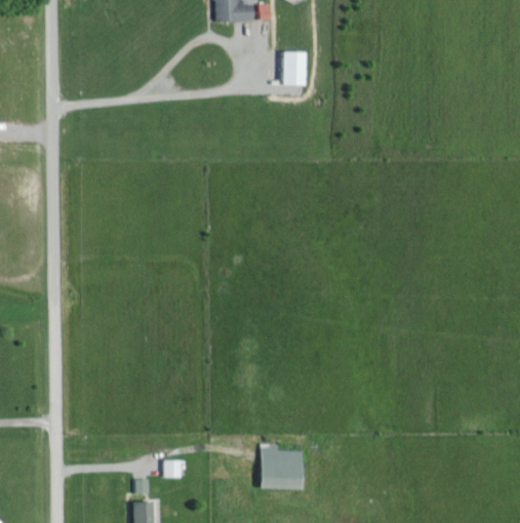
[(211,0),(212,1),(216,1),(216,23),(253,22),(253,4),(244,4),(243,0),(211,0)]
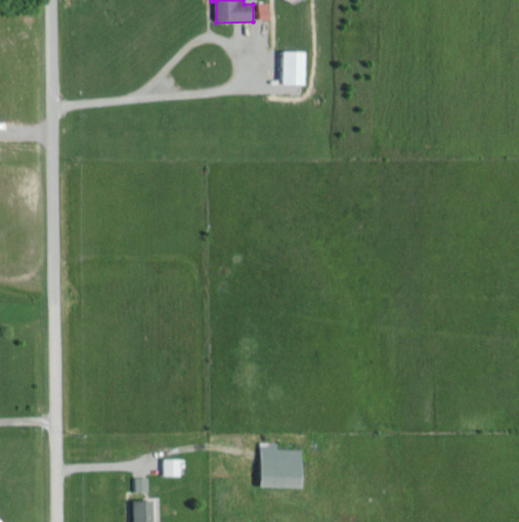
[(271,20),(270,4),(259,4),(260,20),(271,20)]
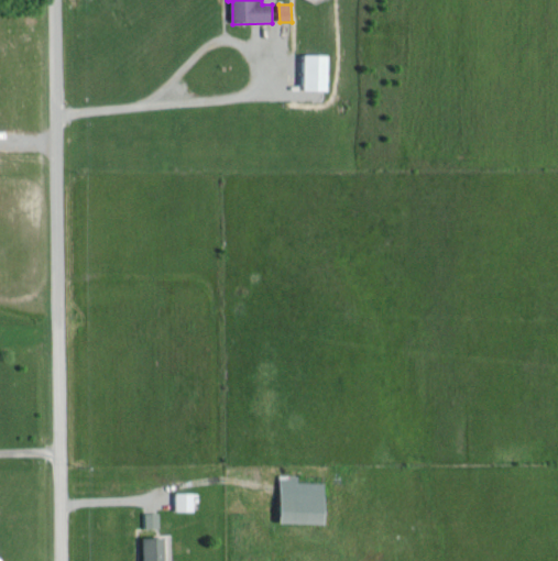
[(328,56),(304,56),(303,91),(327,92),(328,56)]
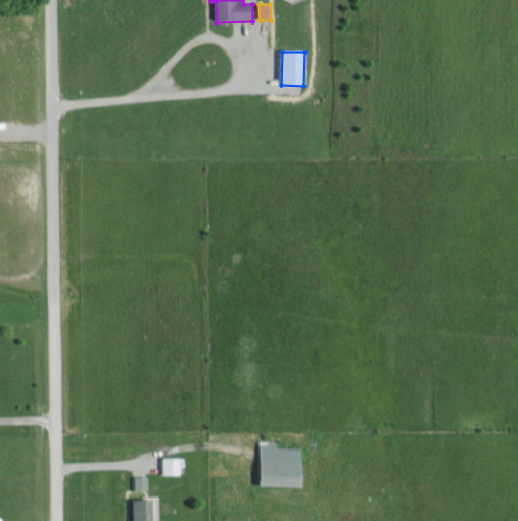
[(300,487),(301,446),(262,445),(261,485),(300,487)]
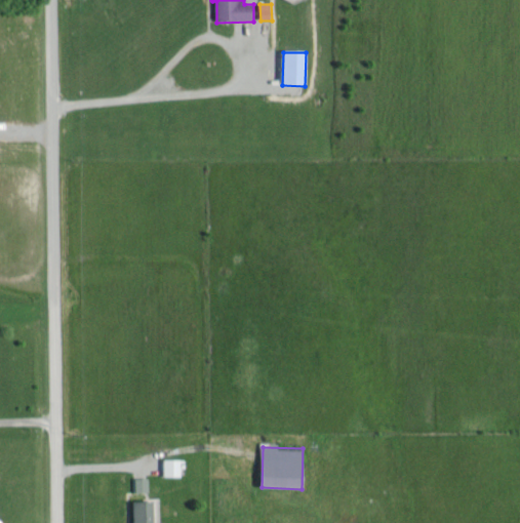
[(182,477),(182,459),(165,459),(165,477),(182,477)]
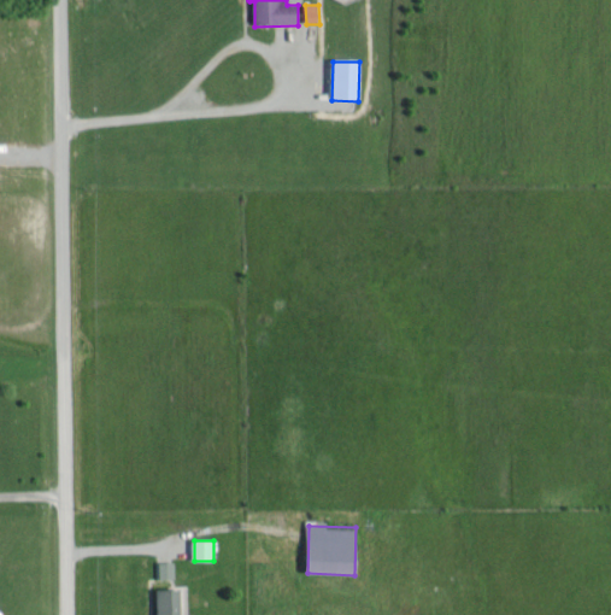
[(162,580),(177,579),(176,563),(160,563),(162,580)]
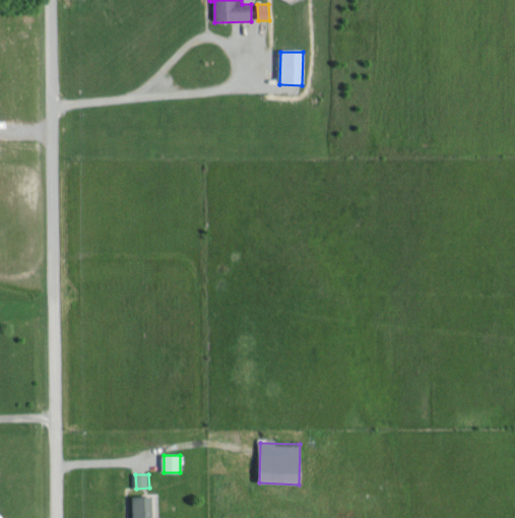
[(151,517),(151,497),(132,498),(132,517),(151,517)]
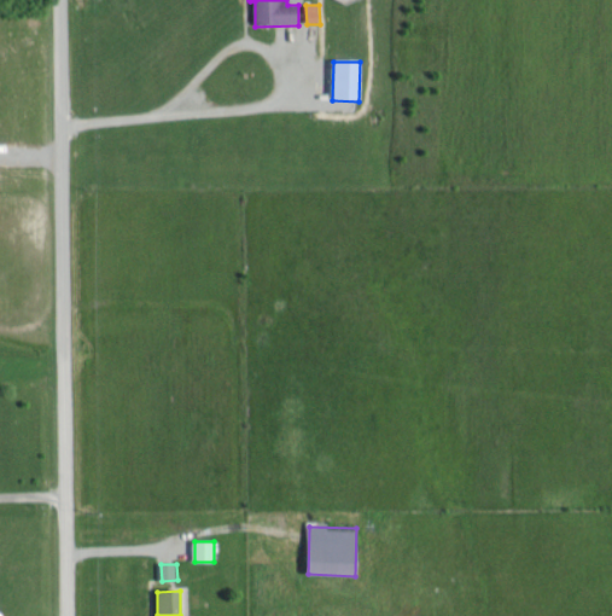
All buildings are outlined.
